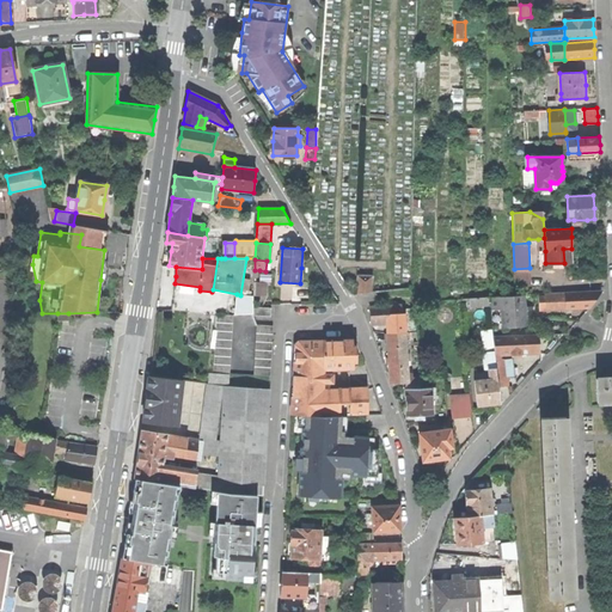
[(531,268),(530,268),(514,269),(515,286),(532,285),(531,268)]
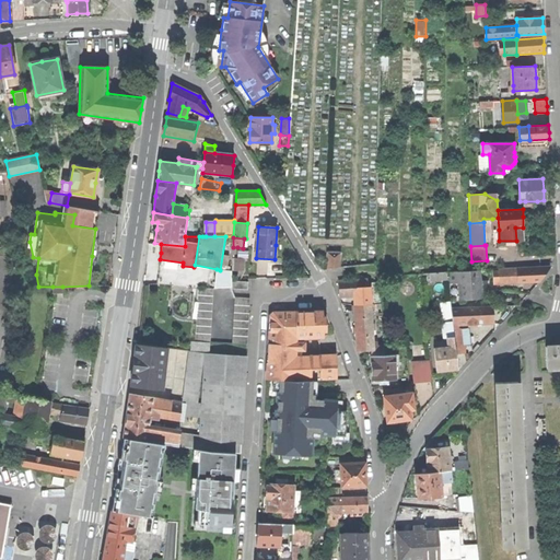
[(327,268),(339,269),(340,253),(328,253),(327,268)]
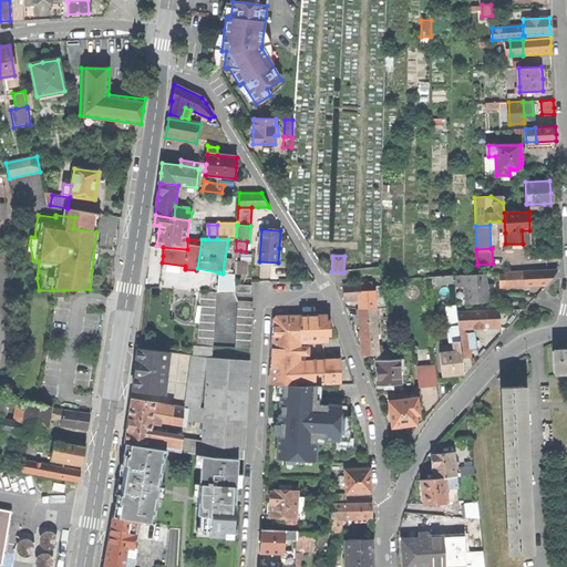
[(238,274),(250,275),(251,266),(238,265),(238,274)]
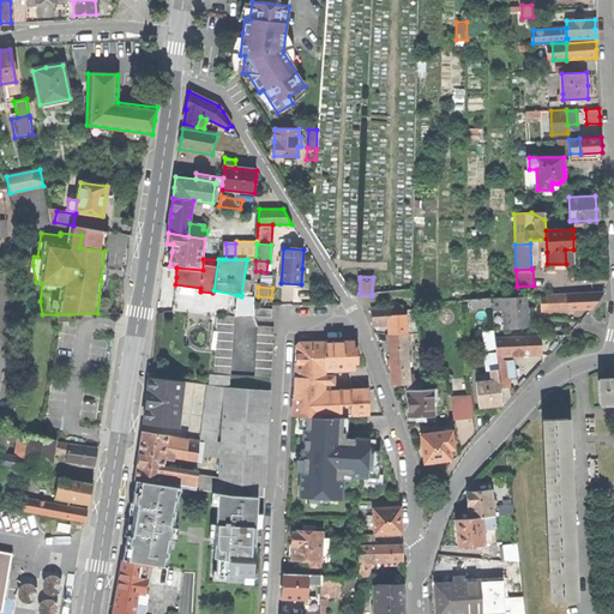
[(540,298),(541,312),(593,309),(599,301),(603,293),(547,295),(547,298),(540,298)]
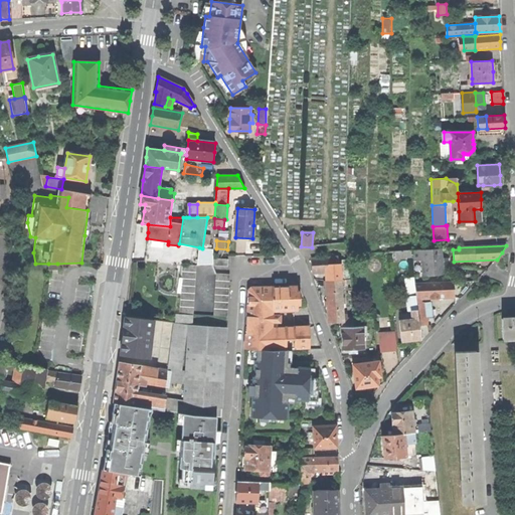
[(197,265),(212,264),(212,249),(202,248),(199,247),(197,265)]
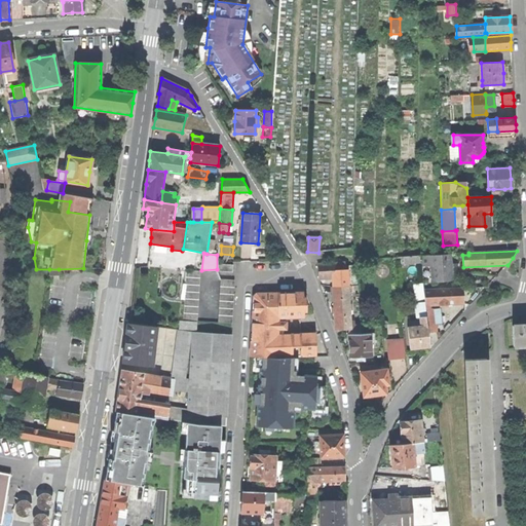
[(431,256),(433,280),(452,279),(452,268),(451,254),(431,256)]
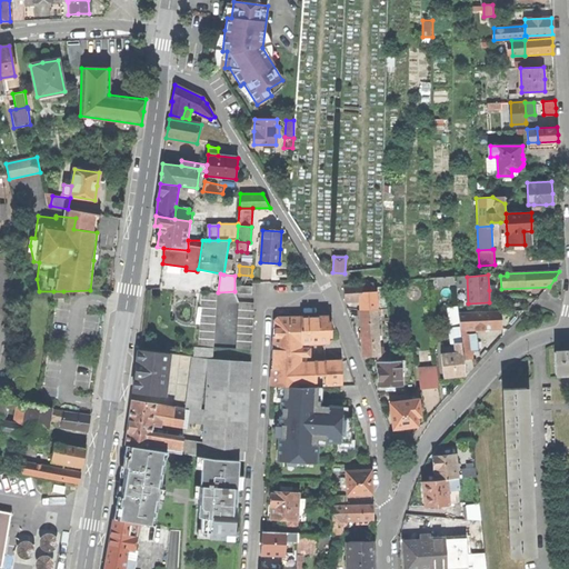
[(360,300),(373,300),(373,296),(373,285),(343,286),(345,293),(345,301),(360,300)]
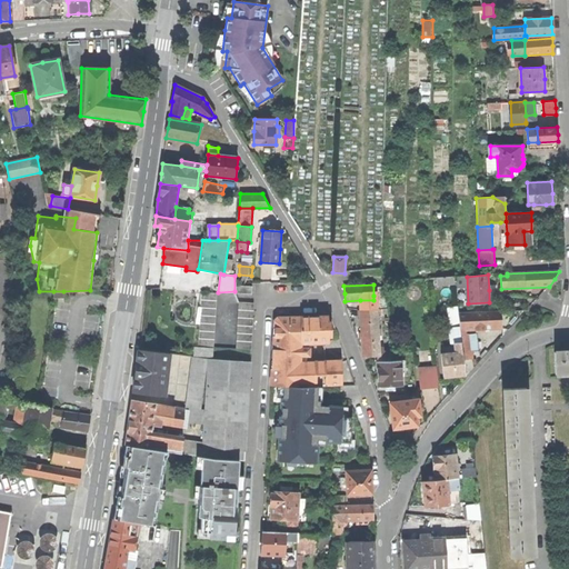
[(376,289),(376,296),(376,300),(377,308),(386,308),(385,288),(376,289)]
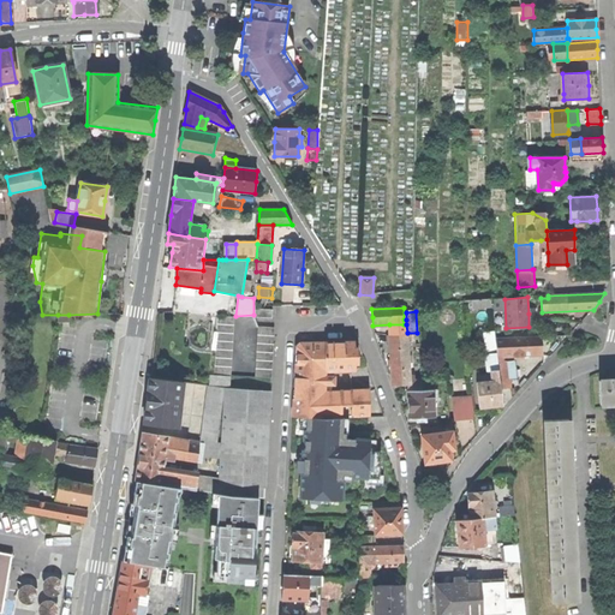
[(230,376),(231,376),(234,317),(218,316),(214,375),(230,376)]
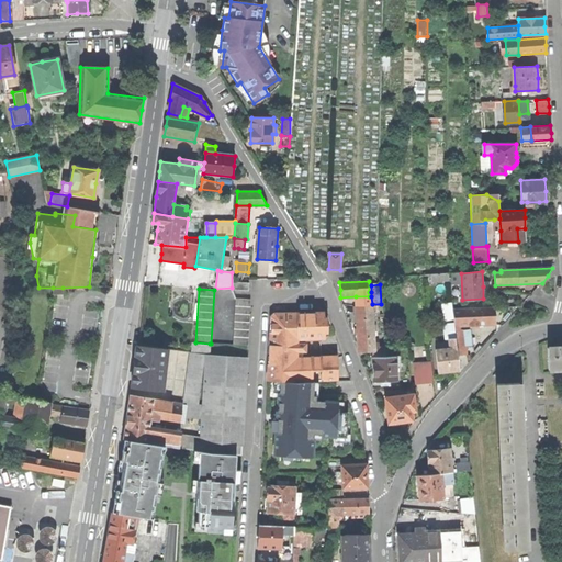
[(356,306),(372,305),(372,304),(371,296),(369,296),(356,296),(356,306)]
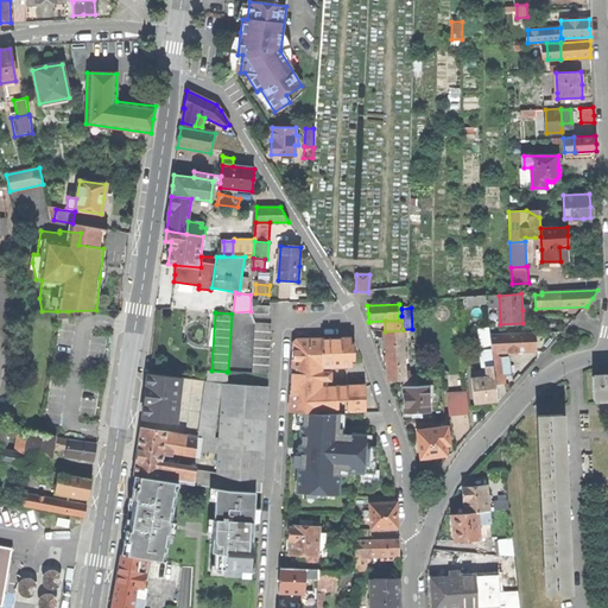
[(254,323),(252,372),(268,373),(271,323),(254,323)]
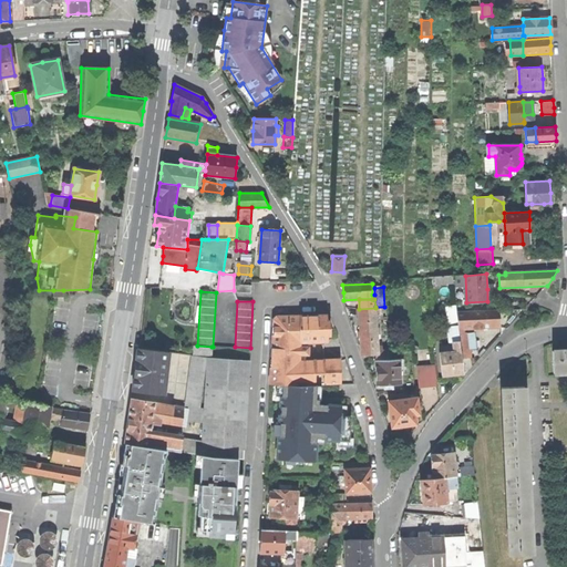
[(447,306),(451,341),(460,340),(459,328),(456,312),(455,306),(447,306)]
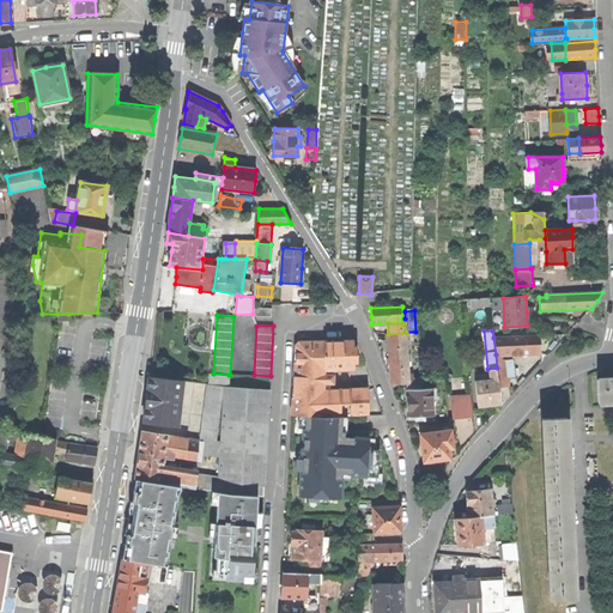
[(407,354),(406,333),(388,334),(389,350),(389,356),(407,354)]
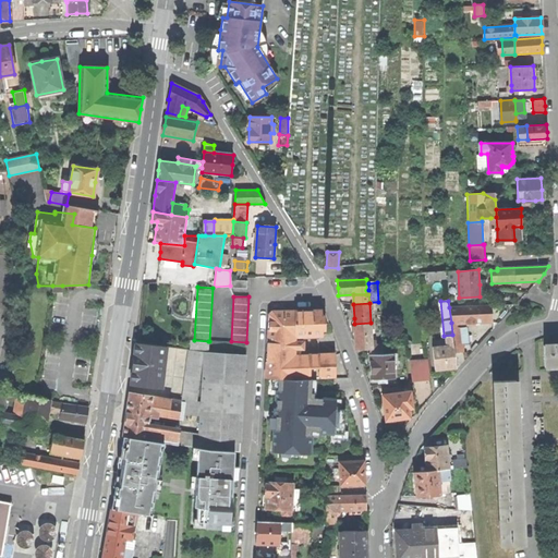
[(457,323),(490,322),(490,313),(490,305),(449,307),(451,323),(457,323)]
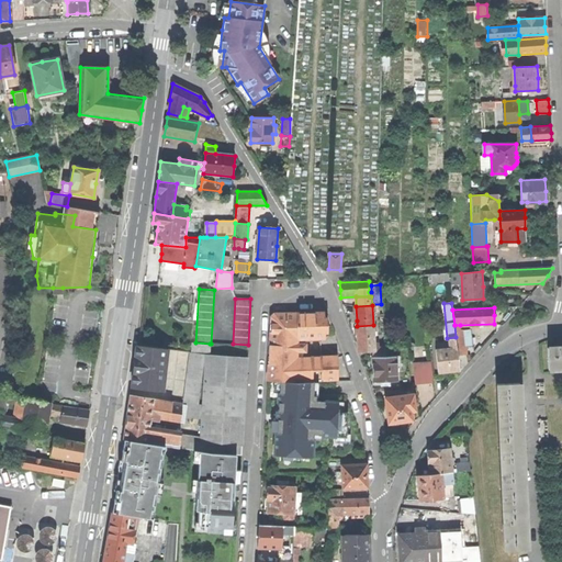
[(324,338),(324,332),(323,318),(323,313),(296,314),(274,314),(272,317),(268,381),(280,381),(295,382),(314,381),(337,381),(336,356),(298,358),(298,350),(298,343),(298,338),(324,338)]
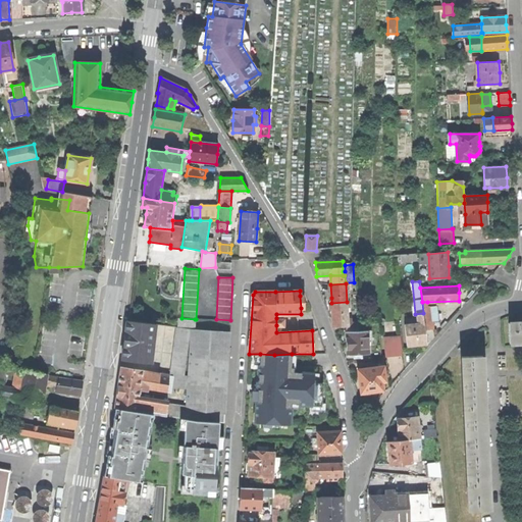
[(331,303),(332,326),(347,326),(348,325),(348,323),(347,302),(331,303)]
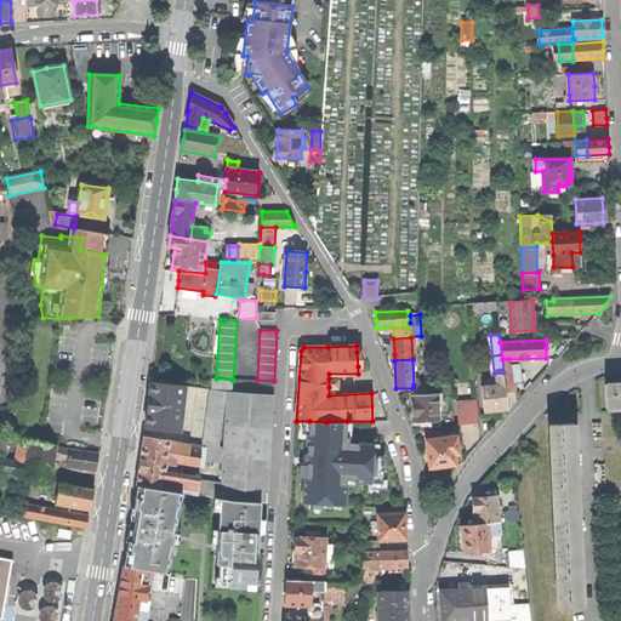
[(514,382),(513,382),(511,364),(510,364),(508,359),(502,359),(503,372),(505,392),(516,391),(514,382)]
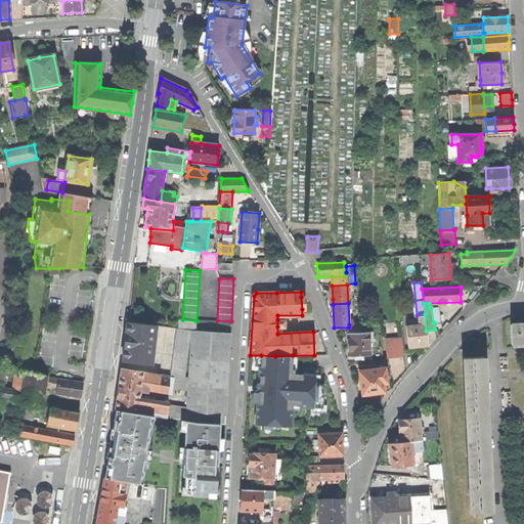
[(439,306),(431,307),(433,322),(434,322),(440,321),(439,306)]
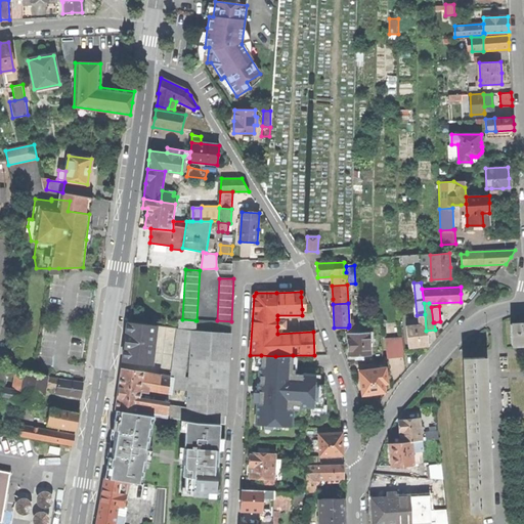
[(419,346),(428,345),(426,331),(425,314),(417,315),(416,315),(417,318),(419,318),(420,324),(407,325),(406,325),(408,347),(419,346)]
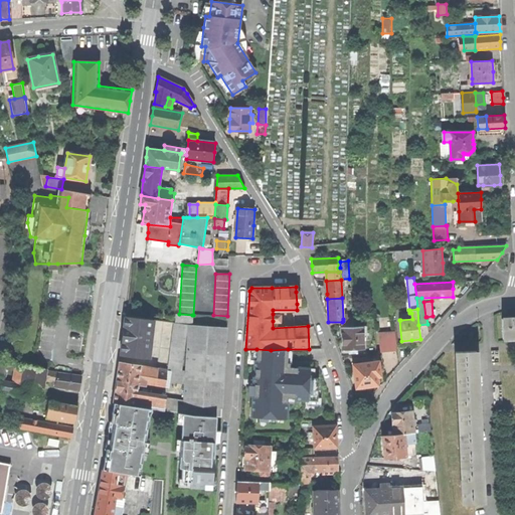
[(192,323),(192,315),(179,314),(175,314),(175,322),(192,323)]
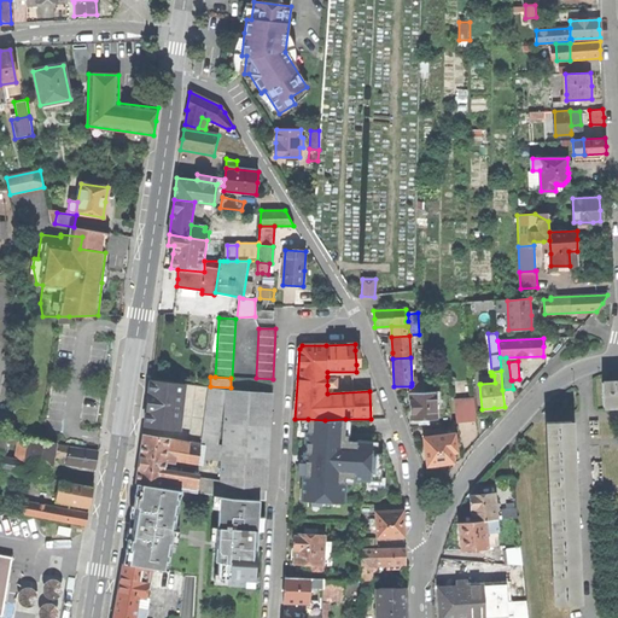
[(147,402),(145,425),(179,429),(180,419),(179,419),(184,384),(150,379),(147,402)]
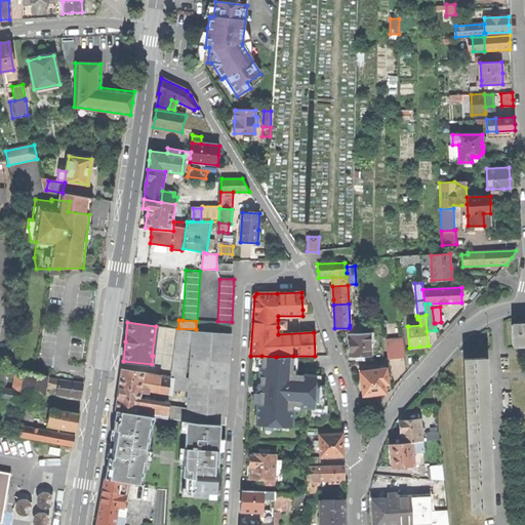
[(349,328),(349,333),(360,333),(359,324),(350,325),(350,327),(349,328)]
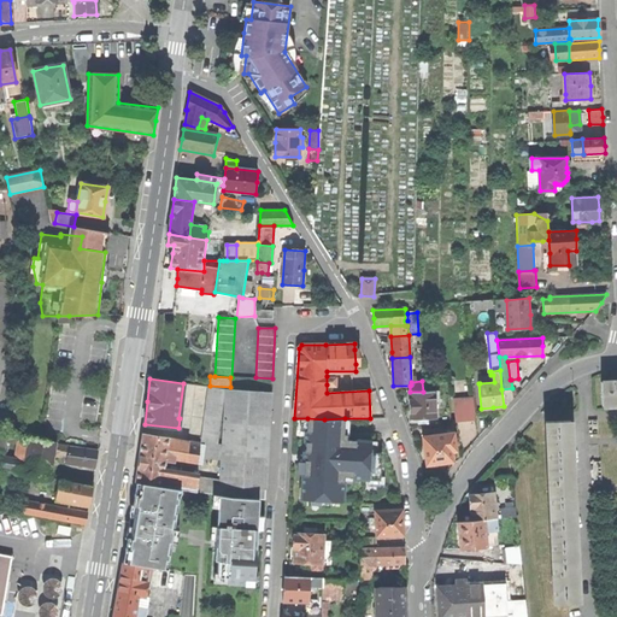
[(616,381),(601,382),(603,406),(616,405),(616,381)]
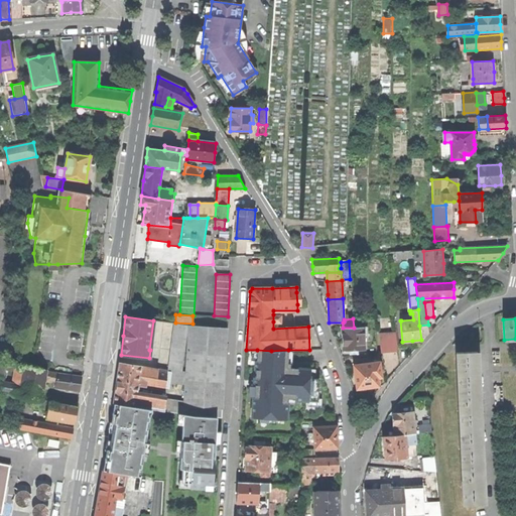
[(171,370),(182,371),(188,325),(174,324),(168,369),(171,370)]
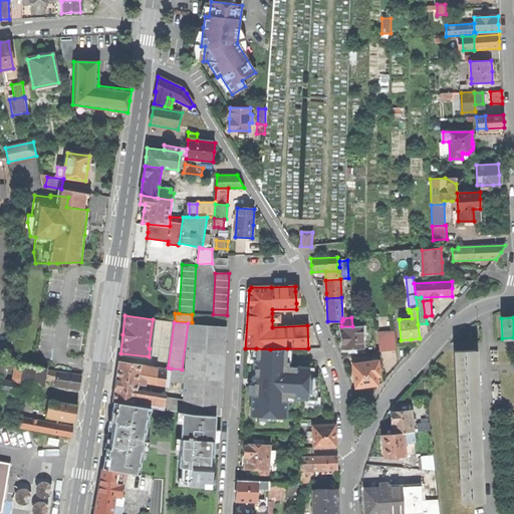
[(184,400),(183,413),(194,415),(216,416),(221,416),(223,379),(210,379),(212,353),(225,354),(226,326),(189,324),(185,370),(184,382),(184,400)]
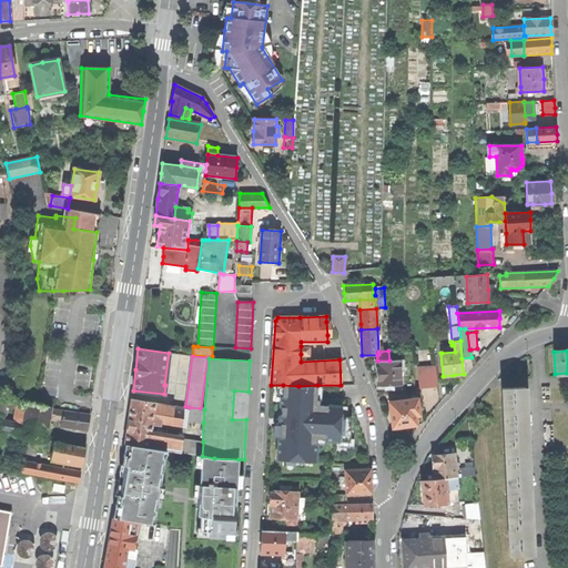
[(377,373),(377,386),(385,386),(394,385),(401,385),(401,373),(399,359),(389,361),(377,361),(376,361),(377,373)]
